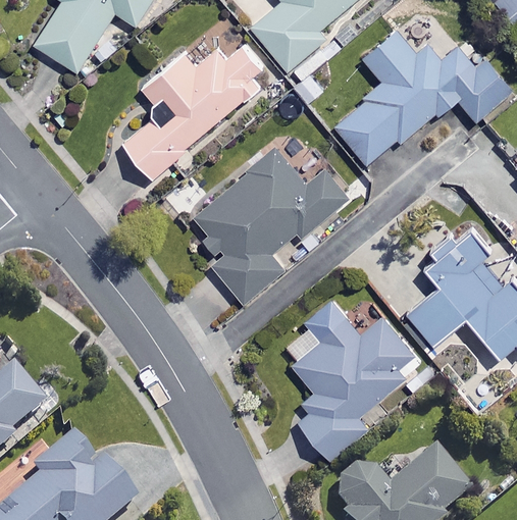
[(151,0),(62,0),(32,46),(74,73),(113,14),(134,28),(151,0)]
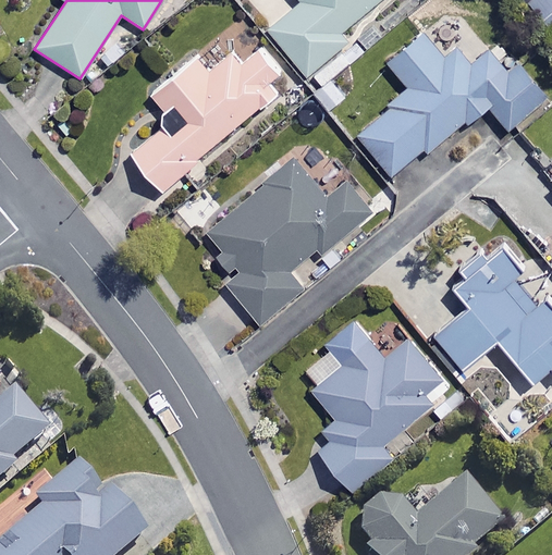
[(295,0),(301,5),(268,32),(306,76),(344,45),(336,35),(379,0),(295,0)]
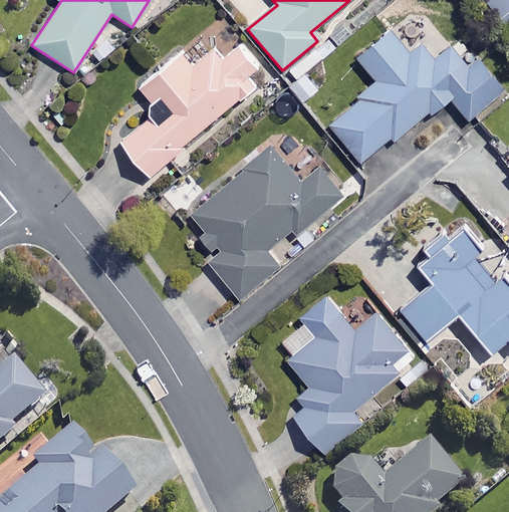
[(508,0),(492,0),(487,4),(508,29),(508,0)]
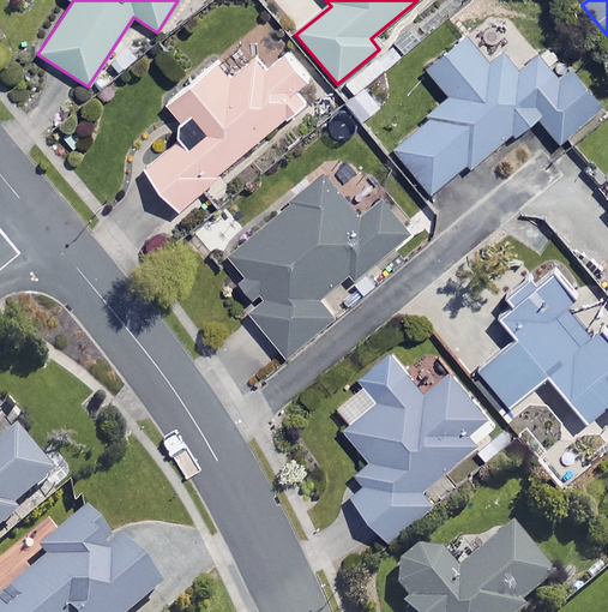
[(487,64),(465,40),(427,73),(450,100),(391,151),(429,196),(465,165),(469,169),(531,115),(558,145),(600,108),(566,70),(554,81),(535,59),(519,73),(500,52),(487,64)]
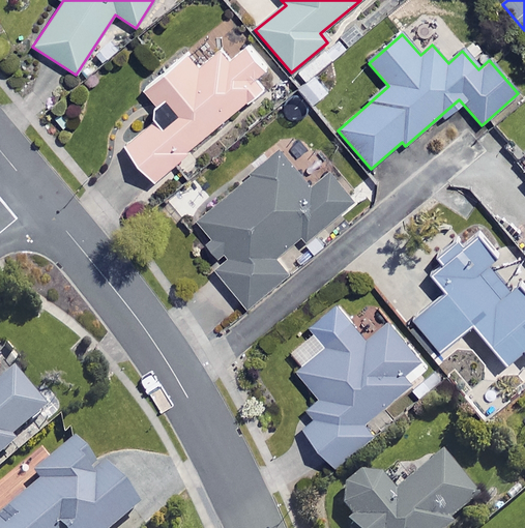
[(272,83),(244,48),(225,62),(219,54),(197,70),(186,58),(143,92),(162,115),(122,146),(150,180),(272,83)]
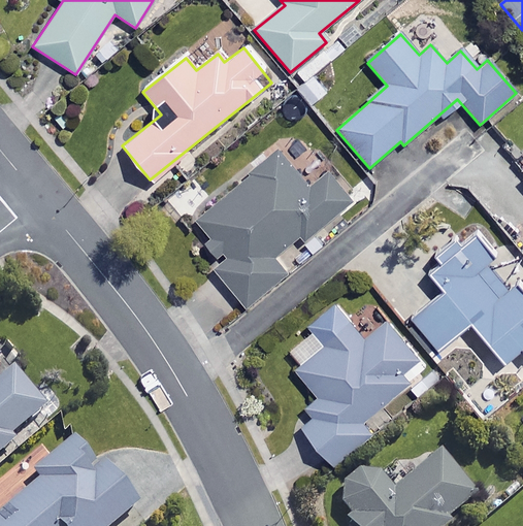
[(304,192),(274,156),(193,225),(224,262),(213,271),(244,309),(285,275),(273,262),(319,224),(323,229),(353,203),(327,173),(304,192)]
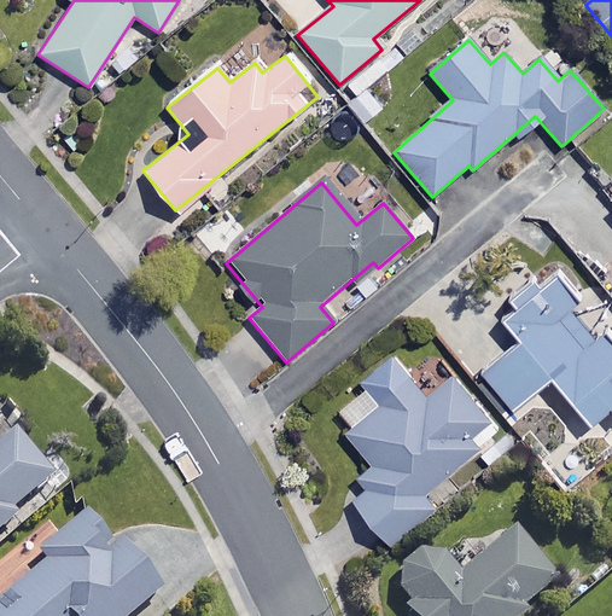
[(577,300),(554,273),(500,319),(520,342),(482,376),(513,412),(549,381),(589,426),(610,410),(611,412),(611,343),(602,332),(593,341),(566,309),(577,300)]
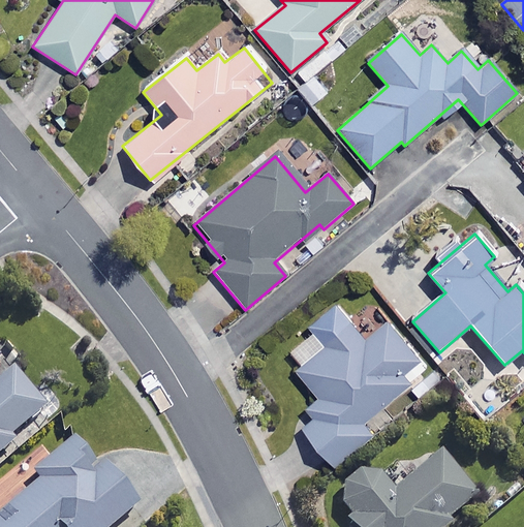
[(363,342),(334,306),(308,327),(326,348),(297,372),(318,399),(294,420),(333,468),(373,437),(362,424),(407,388),(396,374),(414,360),(386,323),(363,342)]
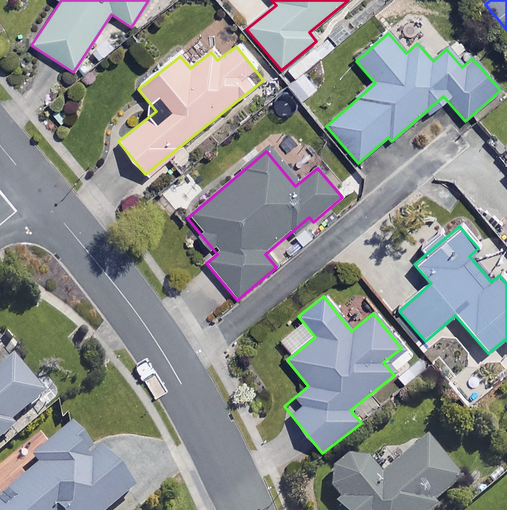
[(0,440),(7,435),(3,430),(38,401),(6,363),(0,367),(0,440)]
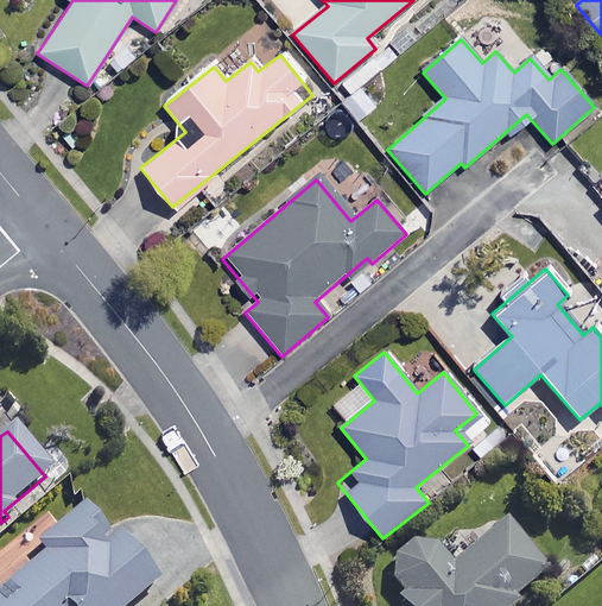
[(132,605),(151,589),(113,544),(106,550),(75,513),(31,550),(39,561),(0,593),(0,605),(132,605)]
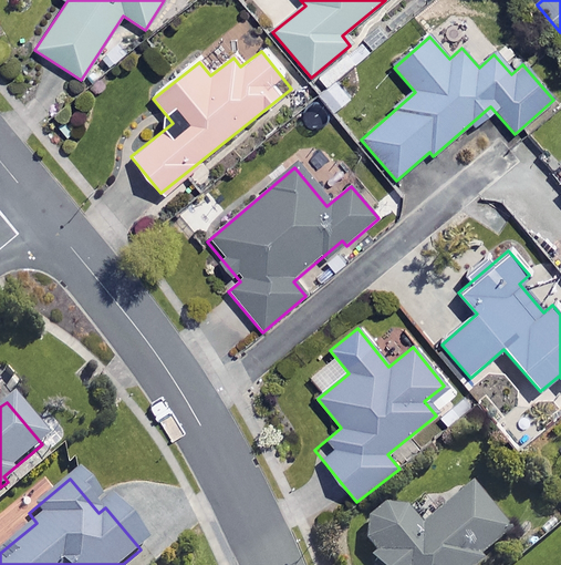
[(474,564),(505,537),(465,493),(417,536),(390,506),(349,543),(367,564),(474,564)]
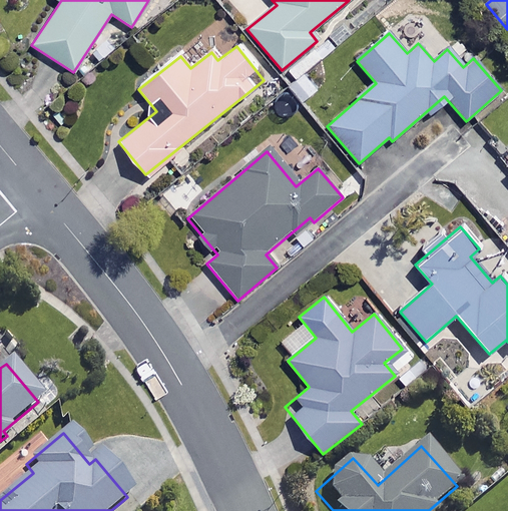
All buildings are outlined.
